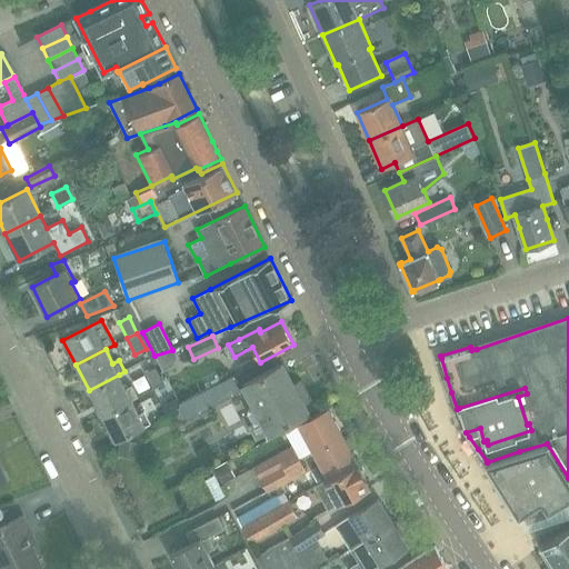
[(155,356),(163,371),(175,366),(178,356),(175,349),(172,350),(155,356)]
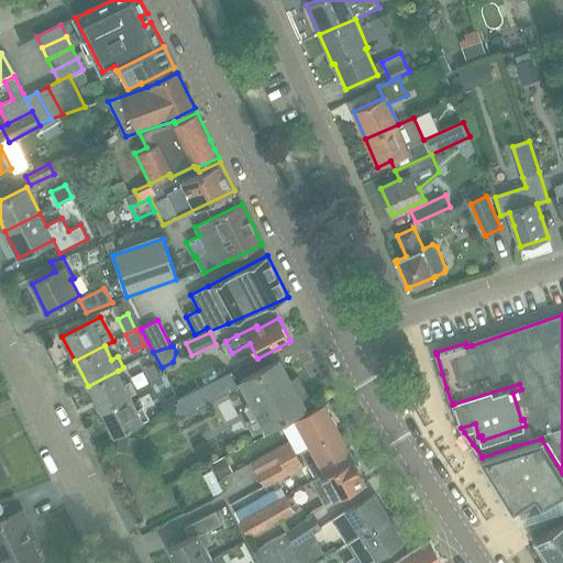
[(302,392),(297,395),(278,360),(243,379),(262,415),(256,418),(263,431),(269,428),(305,409),(305,408),(310,405),(302,392)]
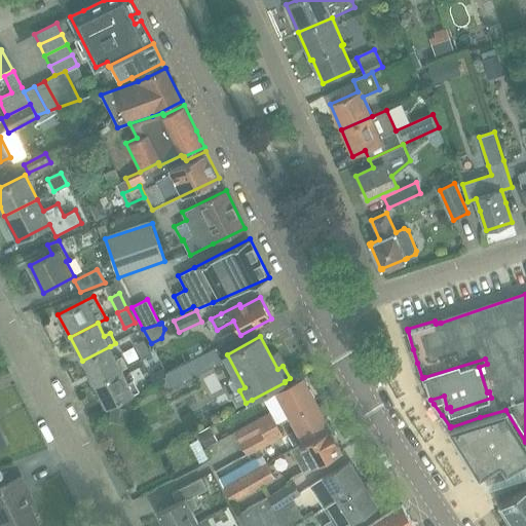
[(135,345),(142,360),(151,355),(143,340),(135,345)]
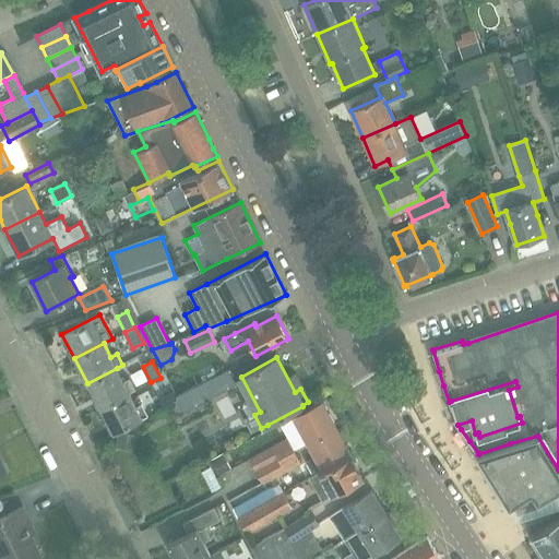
[(87,383),(99,407),(130,392),(134,389),(130,380),(125,382),(117,368),(87,383)]
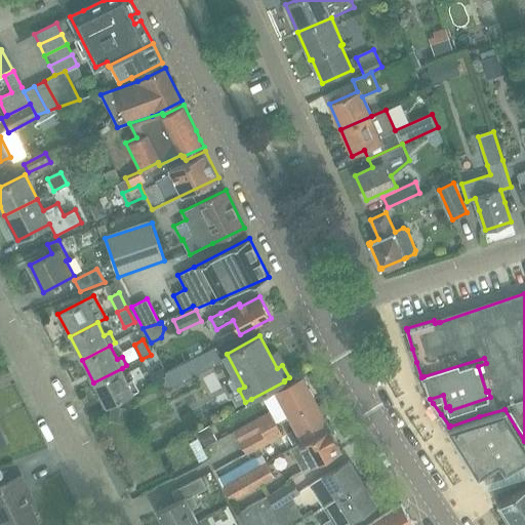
[(166,372),(174,387),(223,361),(214,348),(166,372)]
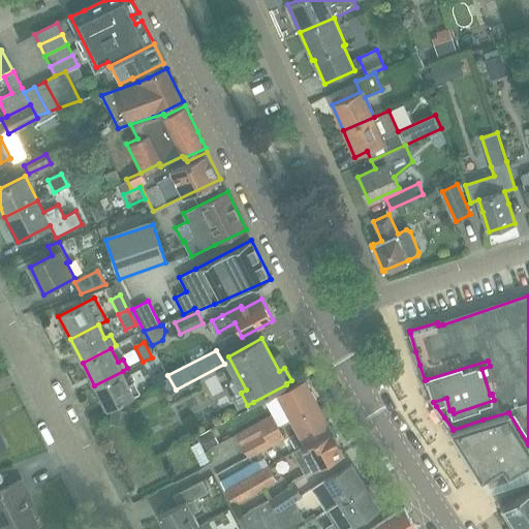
[(427,379),(425,380),(427,384),(428,384),(431,394),(428,395),(433,402),(446,398),(449,410),(453,409),(454,413),(494,400),(492,394),(490,395),(481,369),(490,366),(488,361),(427,379)]
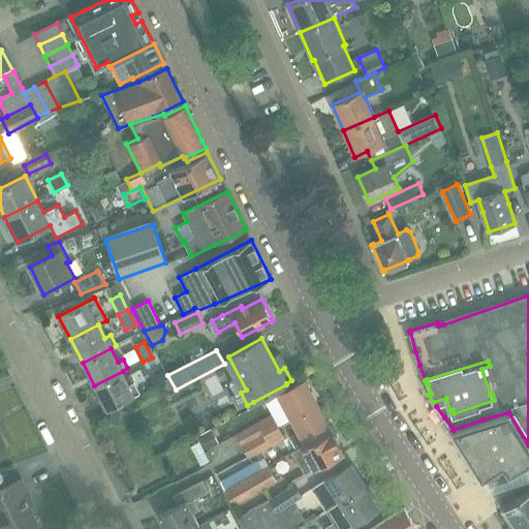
[(123,371),(94,385),(106,410),(139,393),(134,382),(130,384),(123,371)]
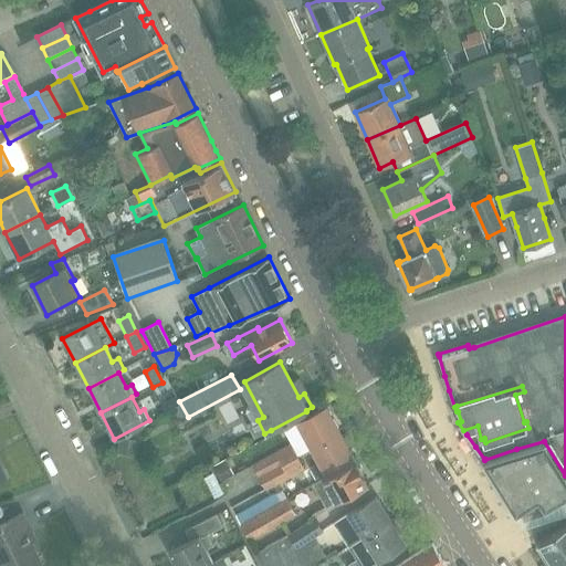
[(296,422),(282,429),(291,444),(297,457),(311,450),(341,433),(326,406),(306,416),(296,422)]
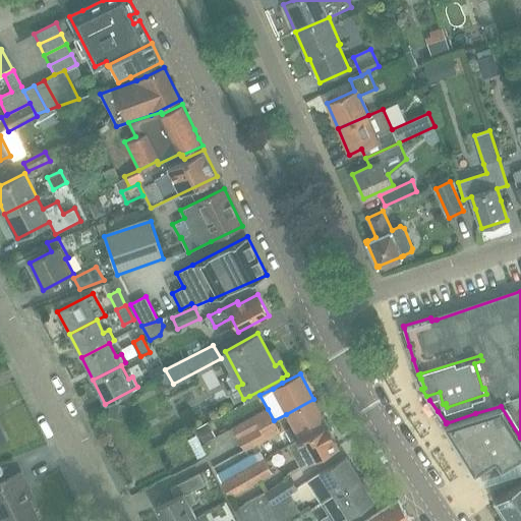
[(286,429),(293,443),(328,424),(313,399),(286,414),(292,425),(286,429)]
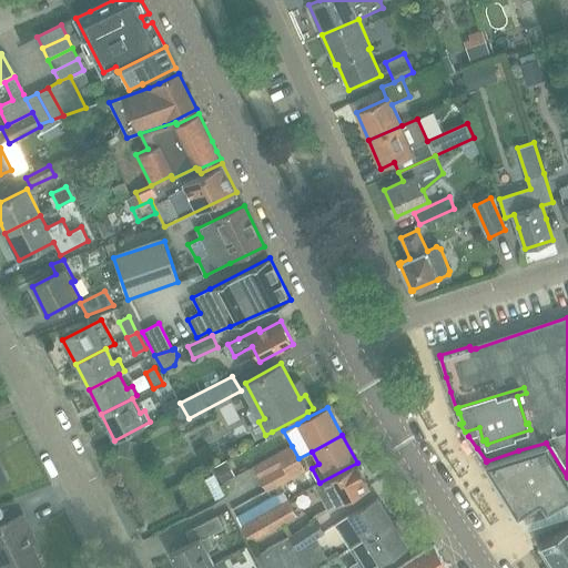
[(518,450),(486,462),(518,513),(541,498),(547,508),(567,494),(567,477),(546,443),(518,450)]
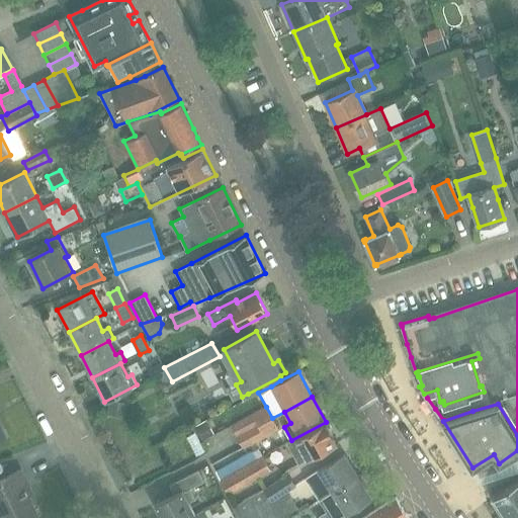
[(231,425),(238,438),(273,419),(266,407),(251,415),(231,425)]
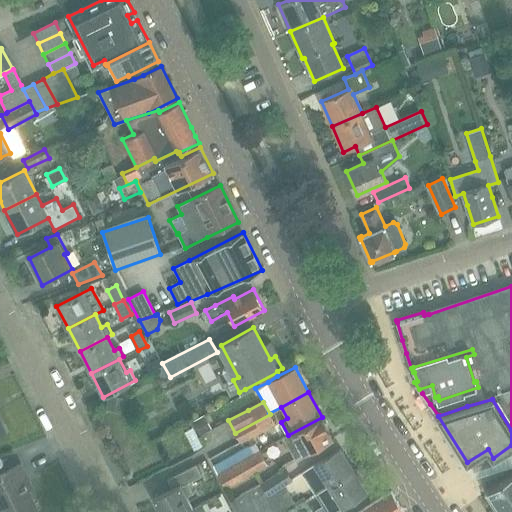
[(235,433),(241,443),(261,432),(275,424),(270,414),(235,433)]
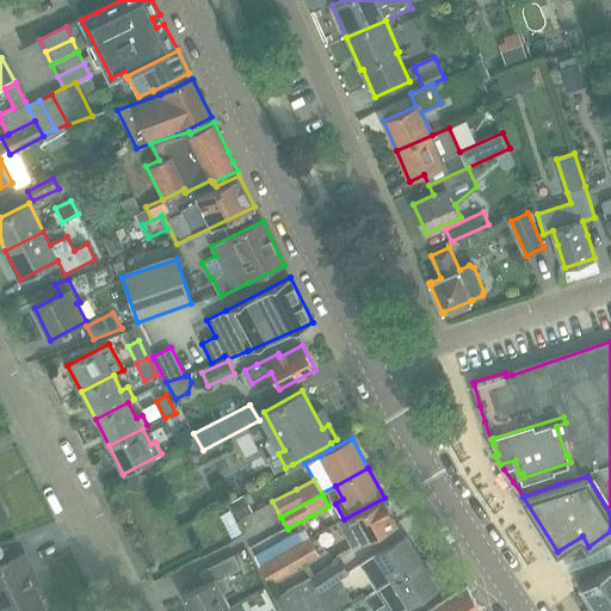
[(384,498),(344,519),(339,522),(347,538),(357,532),(362,542),(397,523),(384,498)]
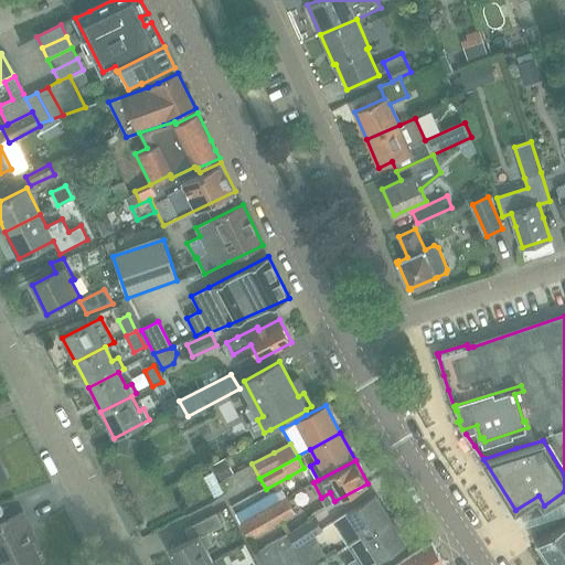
[(333,522),(349,545),(391,519),(375,494),(333,522)]
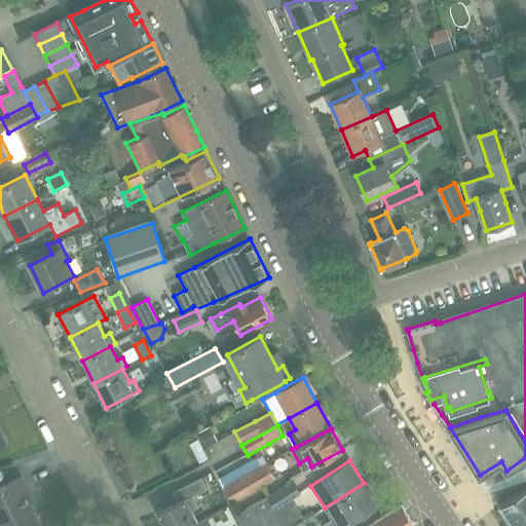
[(224,489),(232,504),(275,480),(267,464),(224,489)]
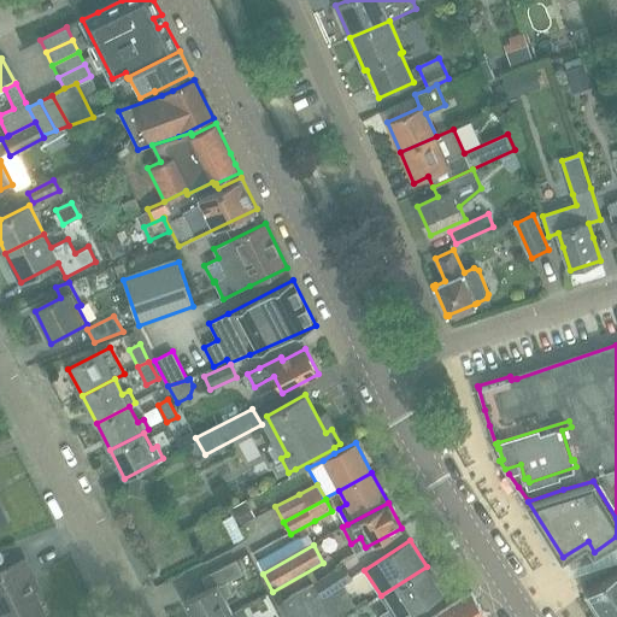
[(24,560),(3,571),(0,571),(0,616),(39,616),(45,613),(27,579),(31,576),(24,560)]
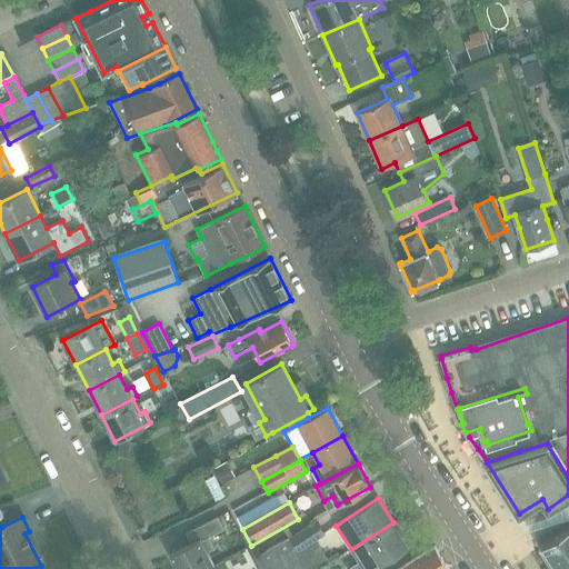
[(170,555),(177,568),(207,568),(213,566),(207,552),(213,550),(207,539),(223,530),(217,518),(187,533),(191,543),(170,555)]
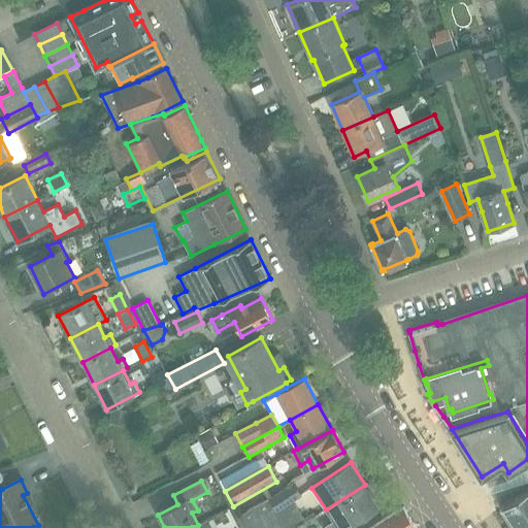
[(239,518),(244,527),(282,527),(278,522),(283,520),(277,512),(301,496),(293,485),(270,500),(239,518)]
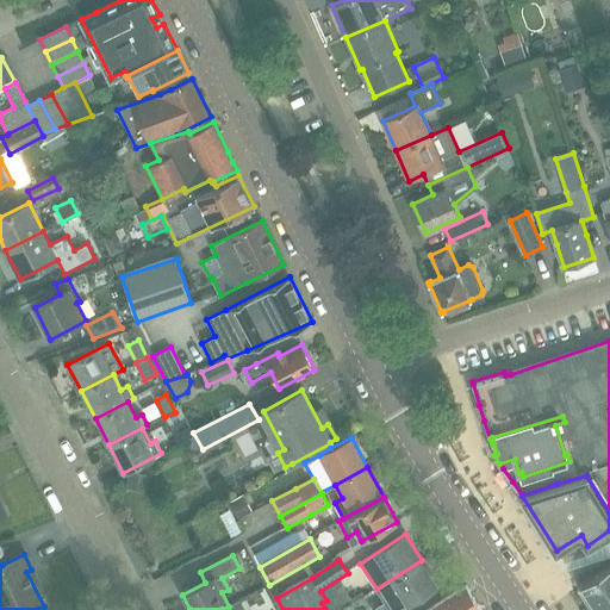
[(422,560),(377,589),(390,609),(399,609),(439,585),(430,572),(433,570),(425,560),(422,560)]
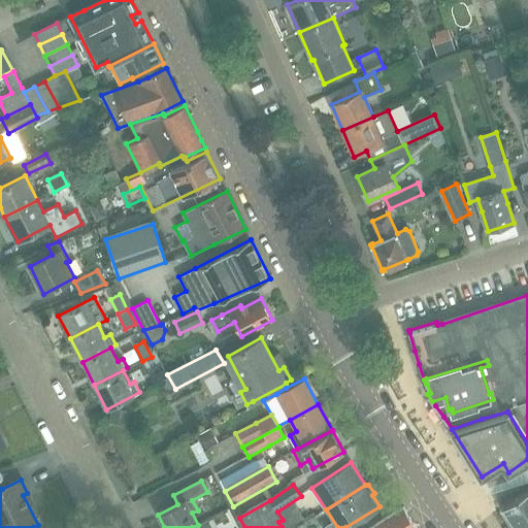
[(527,527),(527,491),(501,508),(514,527),(527,527)]
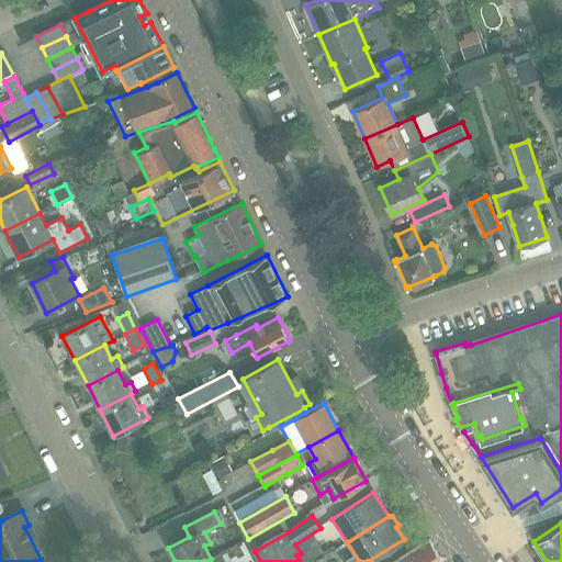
[(442,561),(429,540),(394,561),(442,561)]
